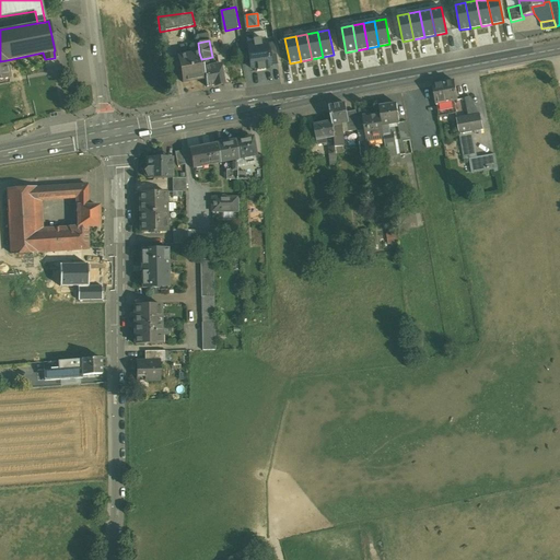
[(266,42),(247,44),(252,69),(270,66),(270,63),(267,45),(266,42)]
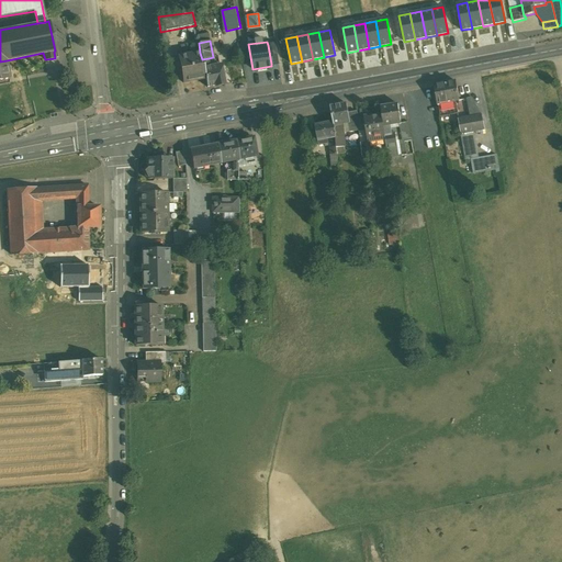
[(279,63),(276,44),(268,45),(271,64),(279,63)]
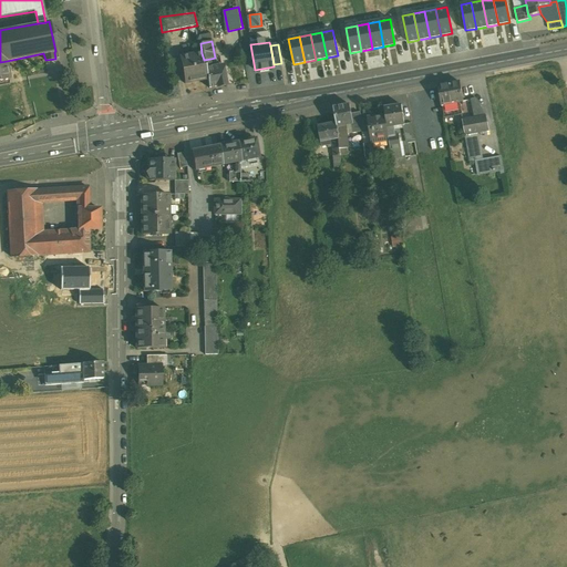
[(202,53),(179,58),(185,84),(207,80),(205,69),(204,60),(202,53)]
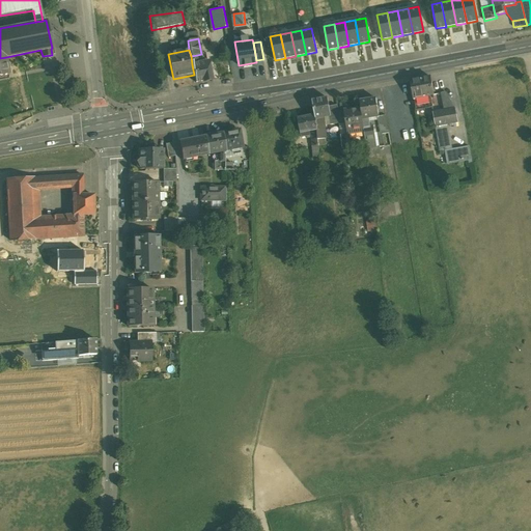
[(6,57),(0,58),(0,76),(6,75),(9,74),(6,57)]
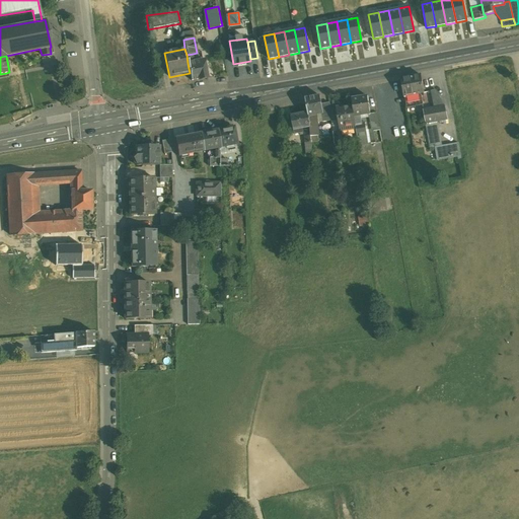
[(194,62),(188,63),(190,73),(191,80),(199,78),(199,79),(207,78),(204,60),(194,62)]
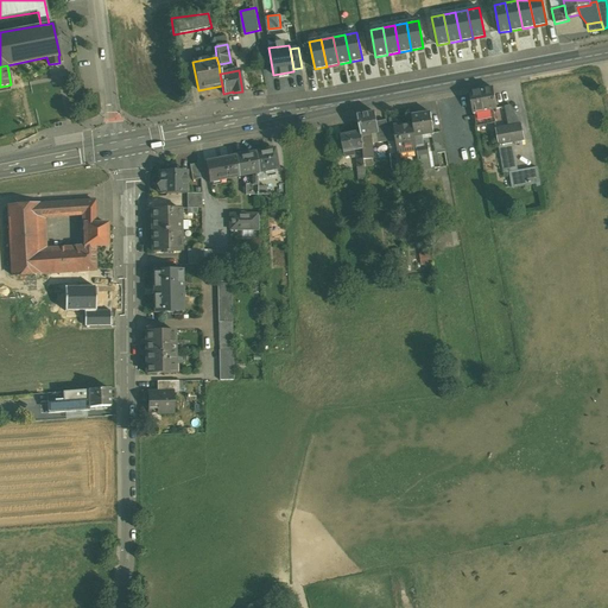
[(494,88),(469,93),(470,95),(473,113),(474,113),(491,111),(496,109),(494,88)]
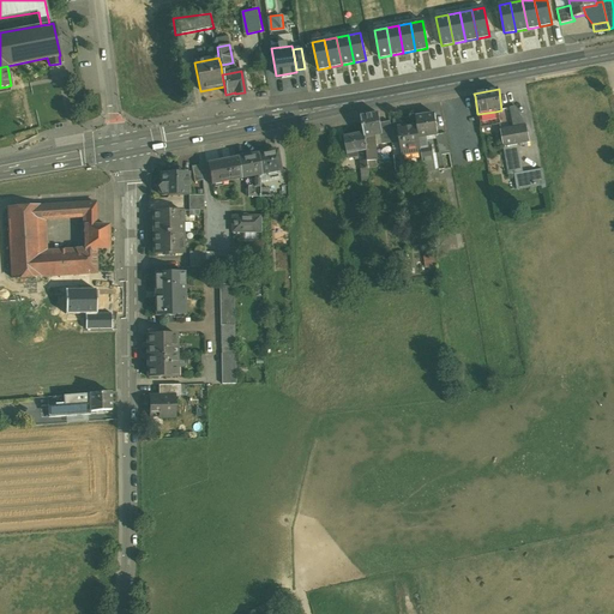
[(516,107),(509,110),(512,128),(527,126),(516,107)]
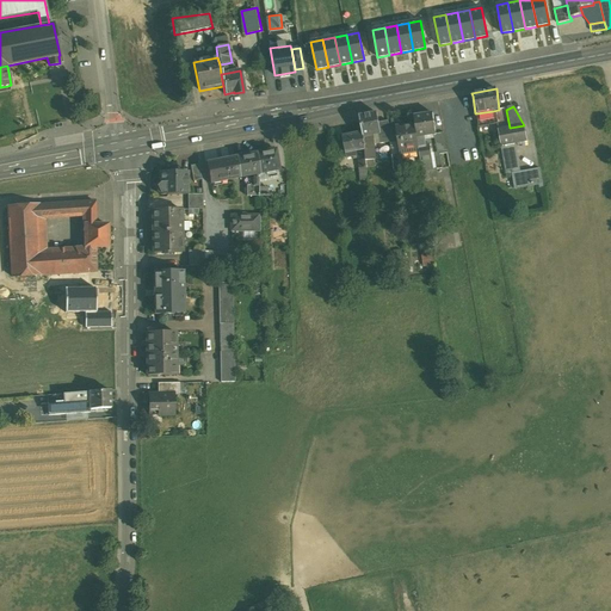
[(493,111),(476,113),(479,128),(495,124),(493,111)]
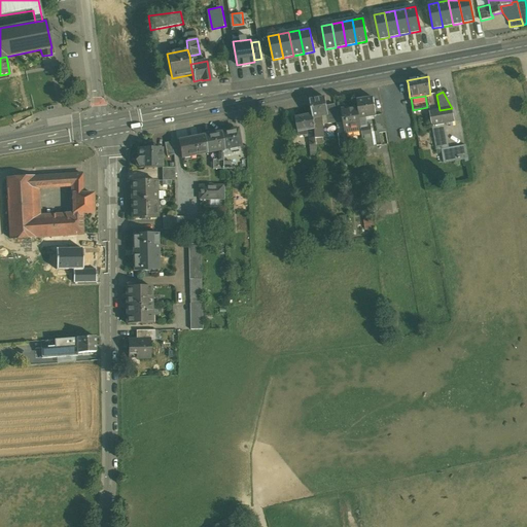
[(325,97),(310,100),(311,105),(313,114),(314,118),(320,117),(326,115),(328,115),(327,109),(326,102),(325,97)]
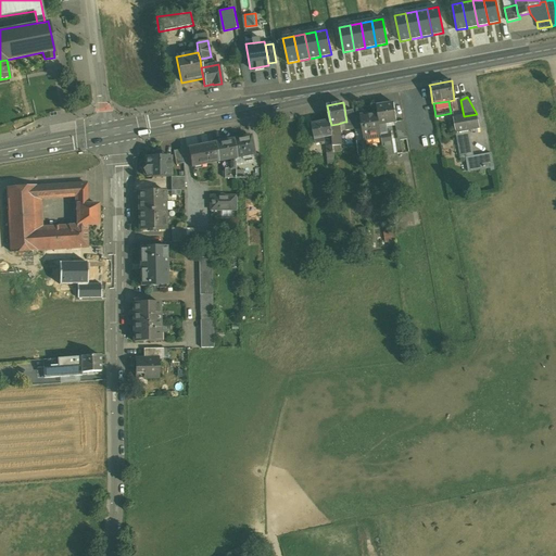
[(394,103),(377,105),(378,113),(379,125),(387,124),(397,123),(394,103)]
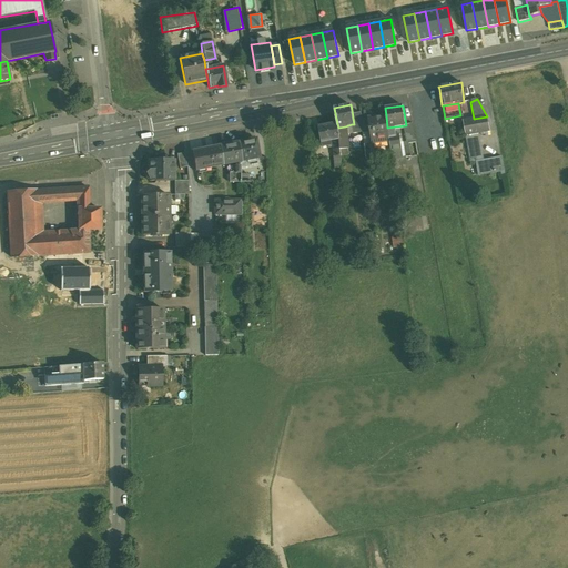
[(361,115),(353,118),(354,124),(352,124),(353,133),(363,131),(361,115)]
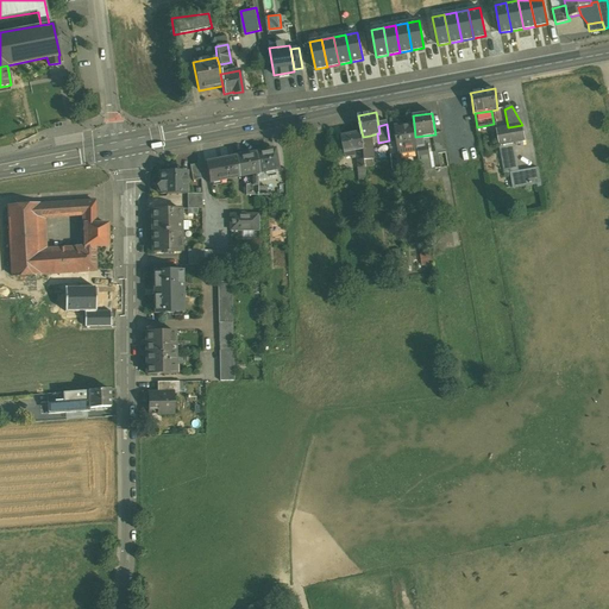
[(414,124),(395,126),(399,151),(416,148),(416,146),(415,137),(414,124)]
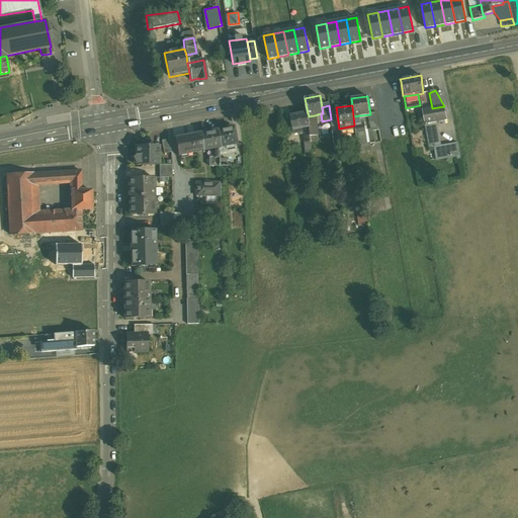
[(432,108),(422,110),(424,123),(436,121),(446,119),(444,106),(432,108)]
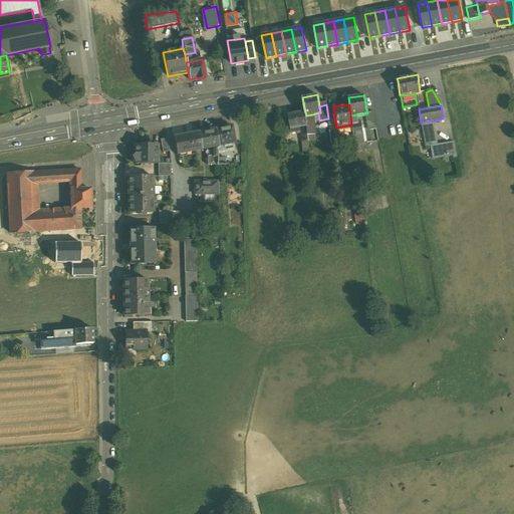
[(305,111),(288,114),(289,121),(287,121),(288,126),(290,125),(291,129),(299,127),(307,125),(306,115),(305,111)]
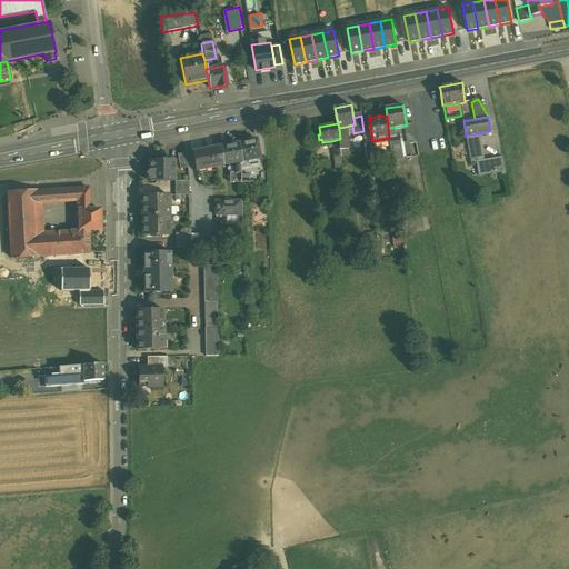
[(346,127),(339,128),(340,139),(340,149),(349,149),(347,129),(346,129),(346,127)]
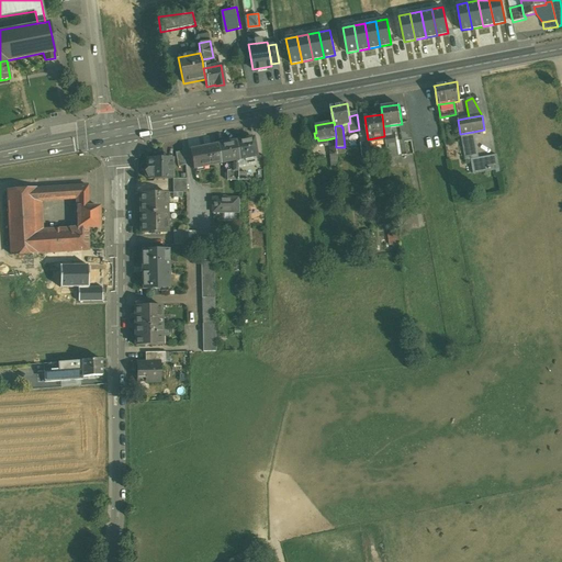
[(403,131),(403,139),(413,138),(412,130),(403,131)]
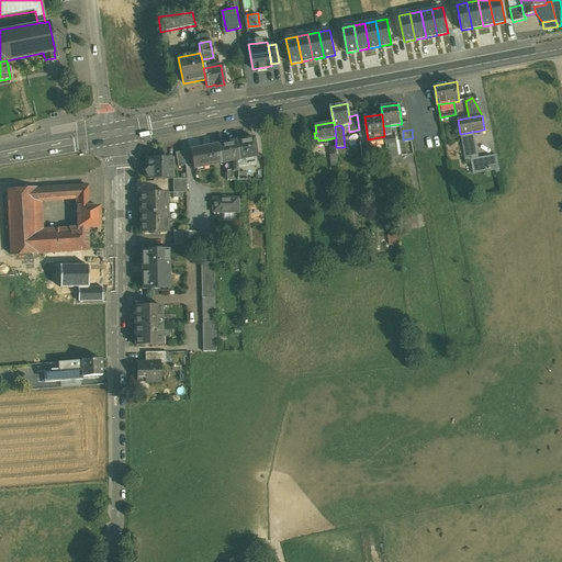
[(473,132),(460,134),(465,160),(471,159),(479,158),(473,132)]
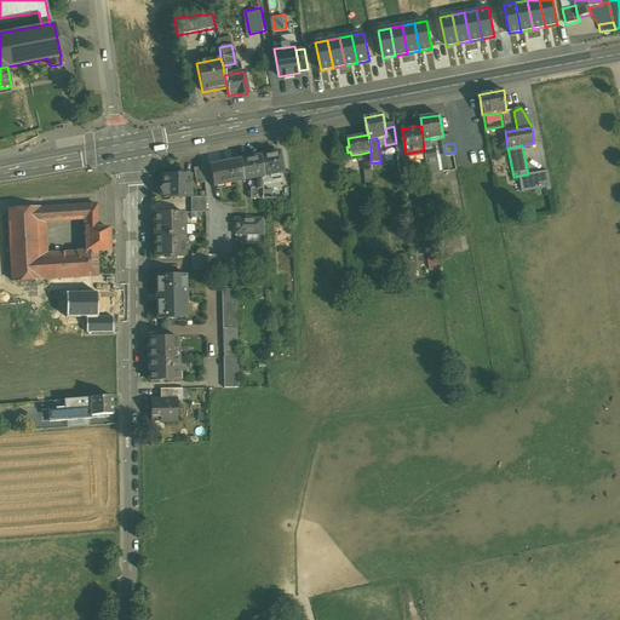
[(432,148),(424,149),(424,150),(428,173),(441,172),(437,147),(432,148)]
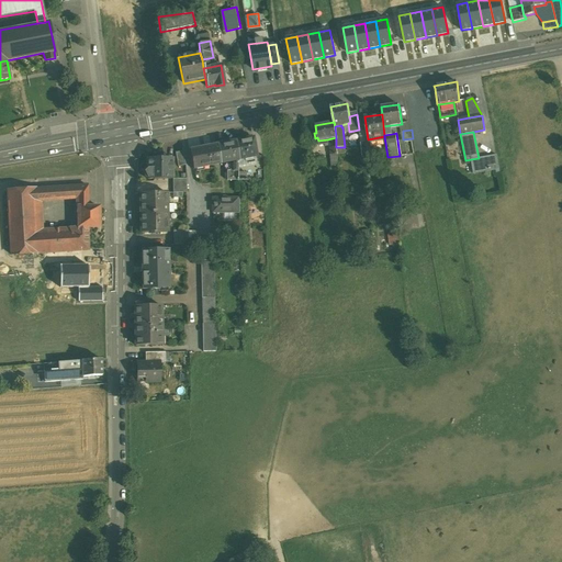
[(245,139),(235,142),(239,159),(238,160),(257,157),(254,137),(251,136),(246,137),(245,139)]
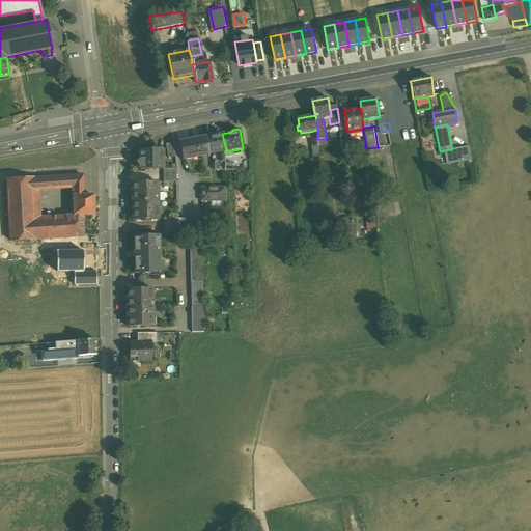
[(216,135),(199,138),(202,156),(222,152),(225,151),(226,150),(222,134),(221,133),(217,133),(216,135)]
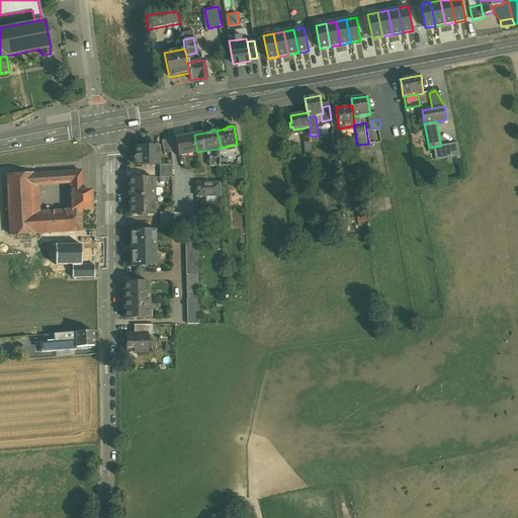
[(343,131),(332,132),(334,146),(345,144),(343,131)]
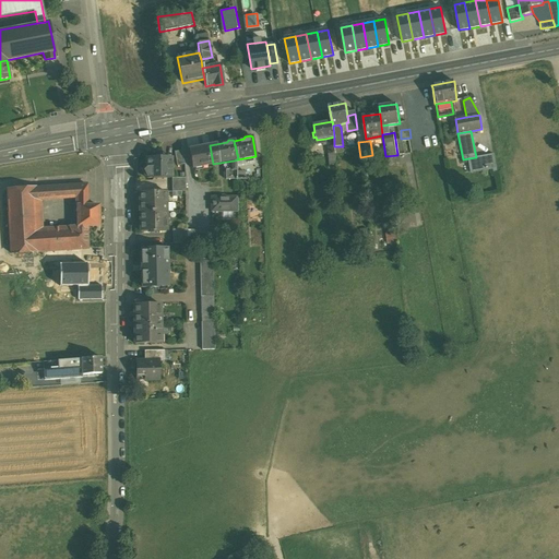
[(210,145),(188,150),(192,168),(213,164),(210,145)]
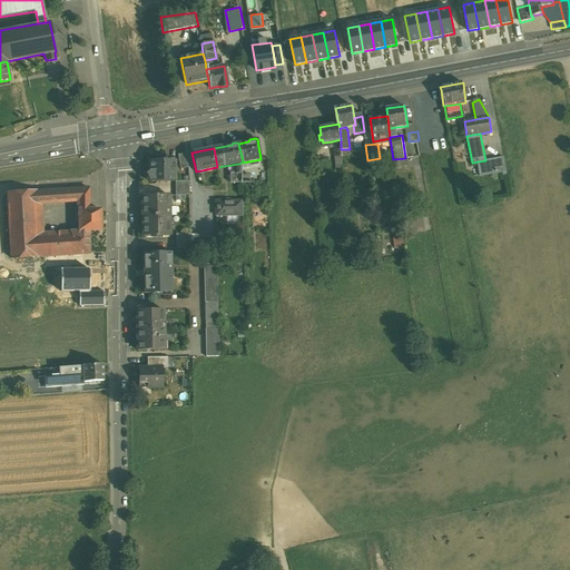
[(185,154),(177,155),(180,169),(188,167),(185,154)]
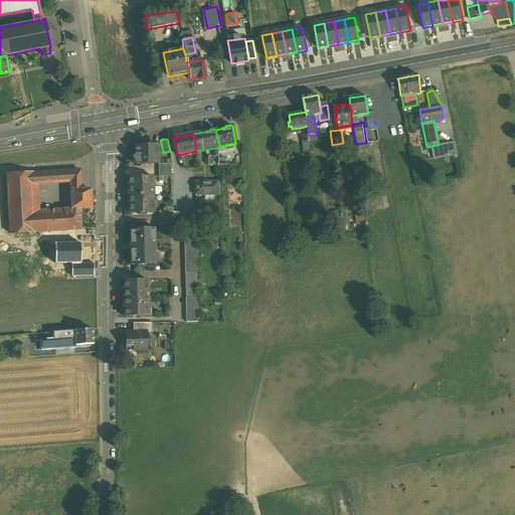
[(455,142),(448,143),(450,156),(457,154),(455,142)]
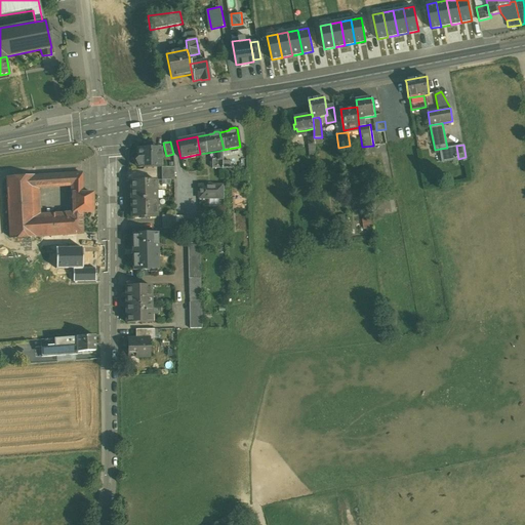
[(150,148),(137,149),(137,168),(161,167),(161,148),(155,148),(154,148),(152,146),(150,148)]
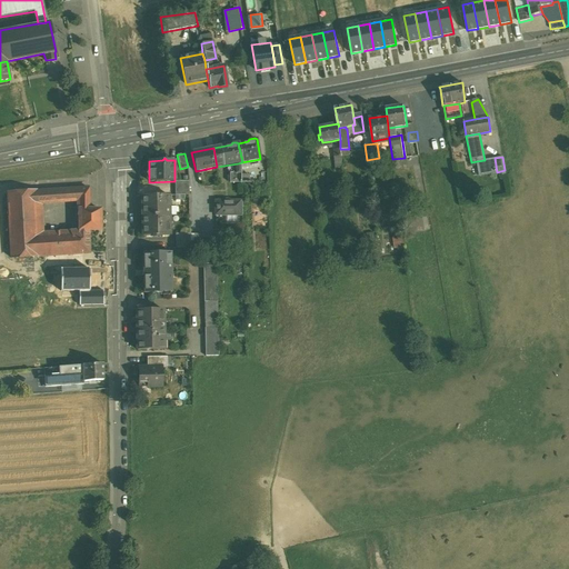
[(485,160),(477,161),(480,175),(497,172),(495,158),(485,160)]
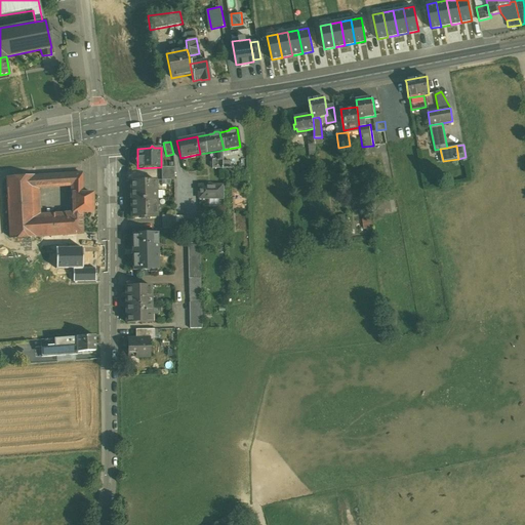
[(223,150),(219,151),(219,152),(217,153),(217,157),(215,157),(215,160),(212,160),(212,168),(221,168),(223,161),(223,150)]
